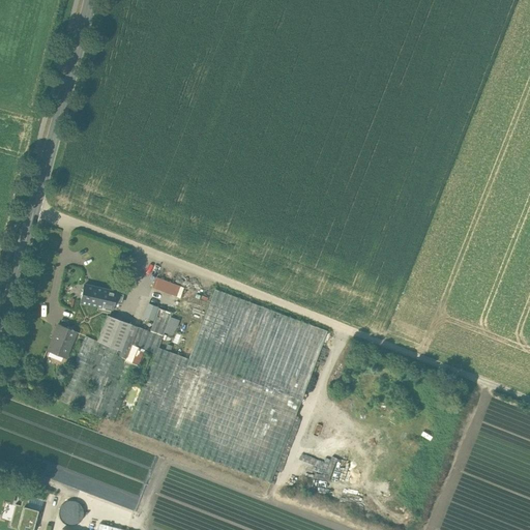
[(184,287),(156,276),(152,288),(180,298),(184,287)]
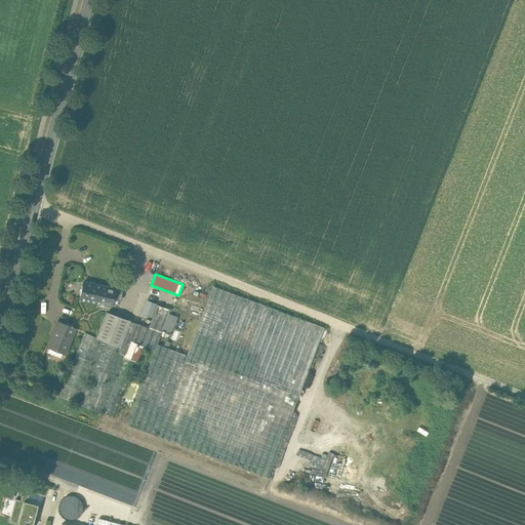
[(114,289),(83,281),(79,297),(111,306),(112,299),(118,301),(120,293),(114,292),(114,289)]
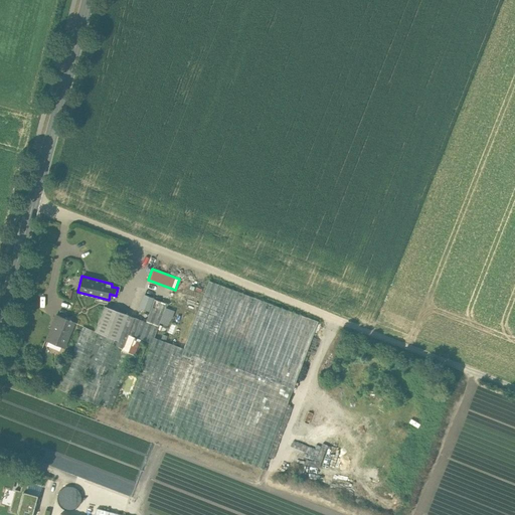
[(318,322),(210,282),(184,349),(293,390),(318,322)]
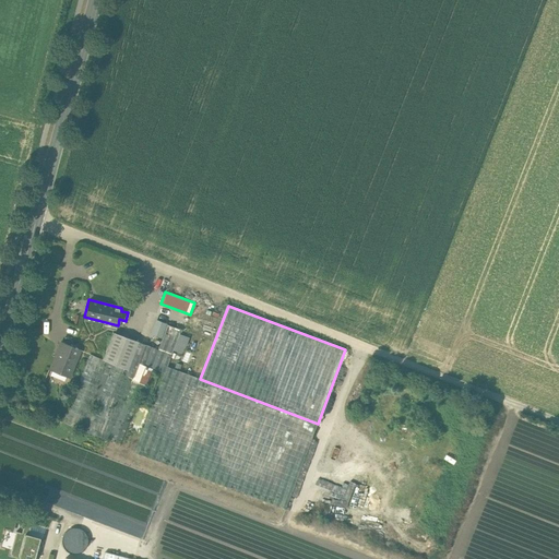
[(167,325),(158,349),(171,354),(181,330),(167,325)]
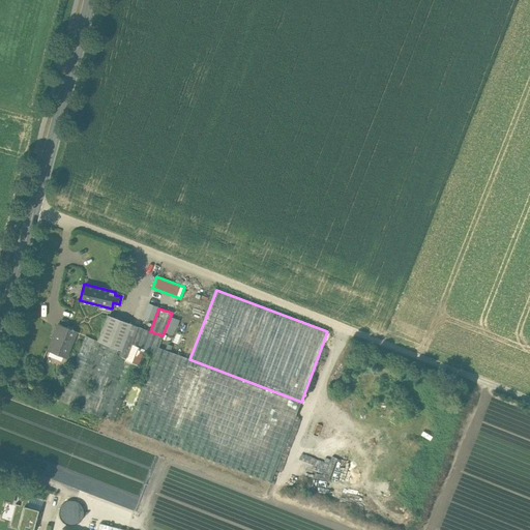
[(131,324),(107,316),(97,341),(122,351),(131,324)]
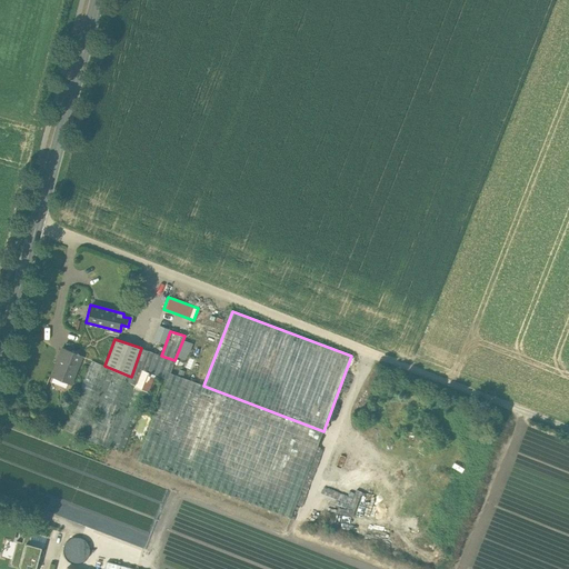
[(161,356),(141,348),(131,377),(137,379),(141,370),(155,375),(156,376),(162,378),(168,380),(170,373),(175,360),(161,356)]
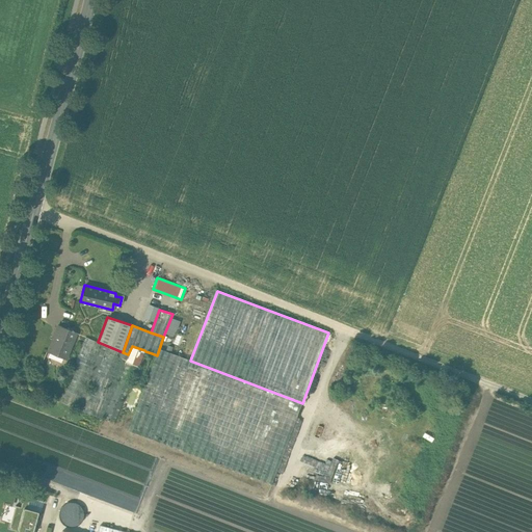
[(75,334),(58,326),(48,351),(65,358),(75,334)]
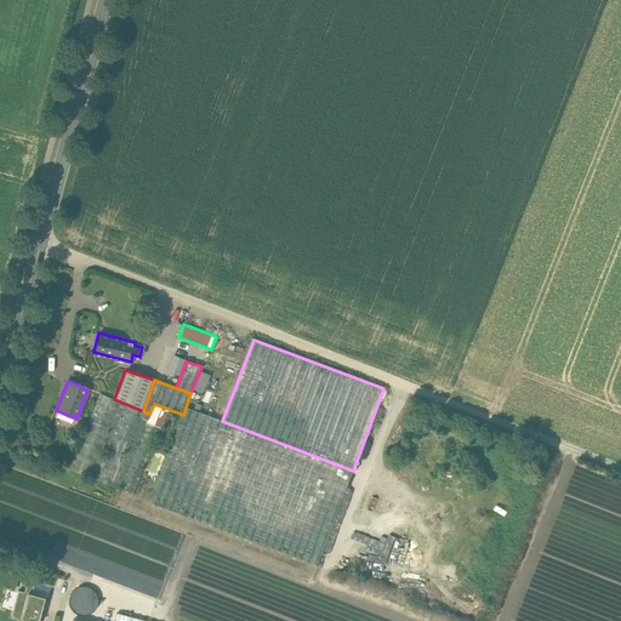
[(114,399),(100,393),(68,469),(119,490),(147,422),(149,414),(143,411),(114,399)]
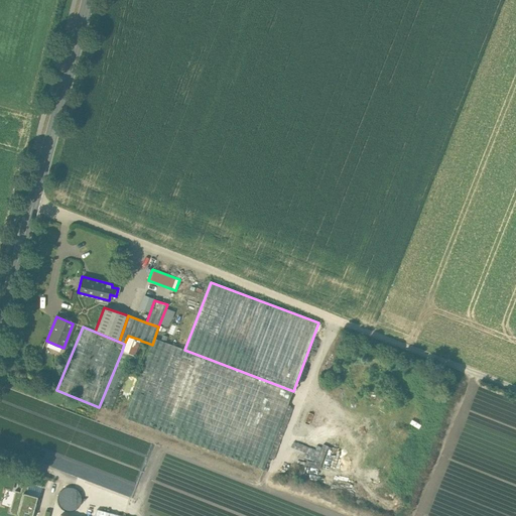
[(140,340),(128,336),(124,344),(122,351),(134,356),(140,340)]
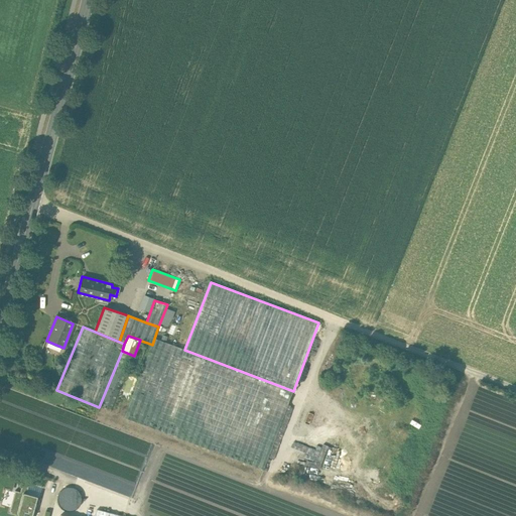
[(184,350),(154,339),(152,345),(124,417),(155,429),(184,350)]
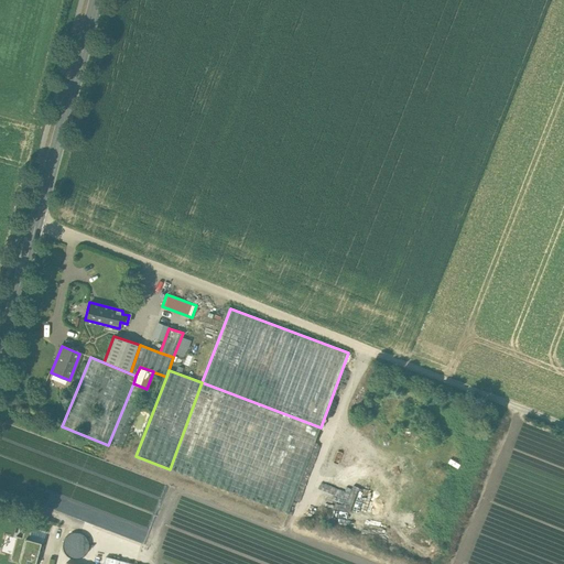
[(154,372),(145,396),(152,399),(161,375),(154,372)]
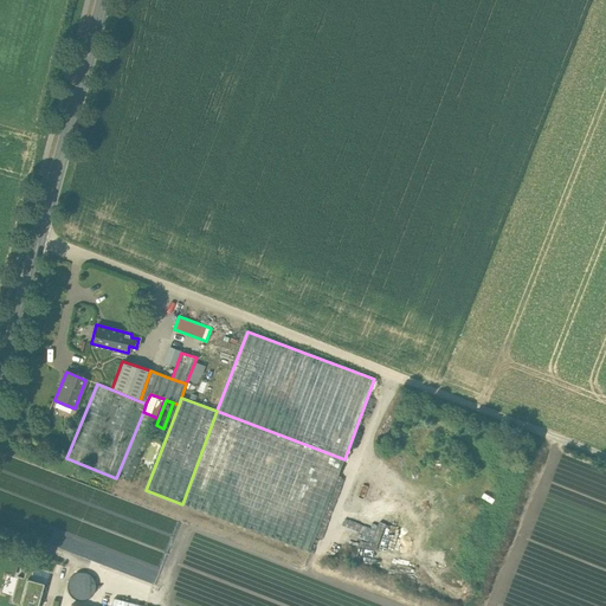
[(345,459),(217,411),(182,504),(310,553),(345,459)]
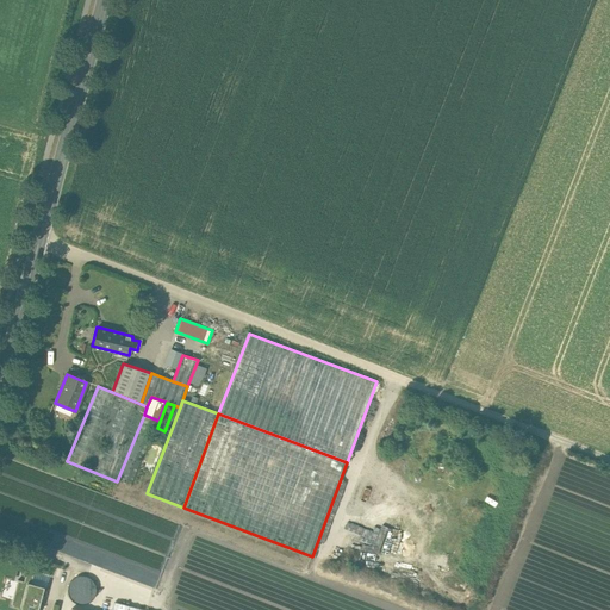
[(144,415),(117,481),(131,487),(159,421),(144,415)]
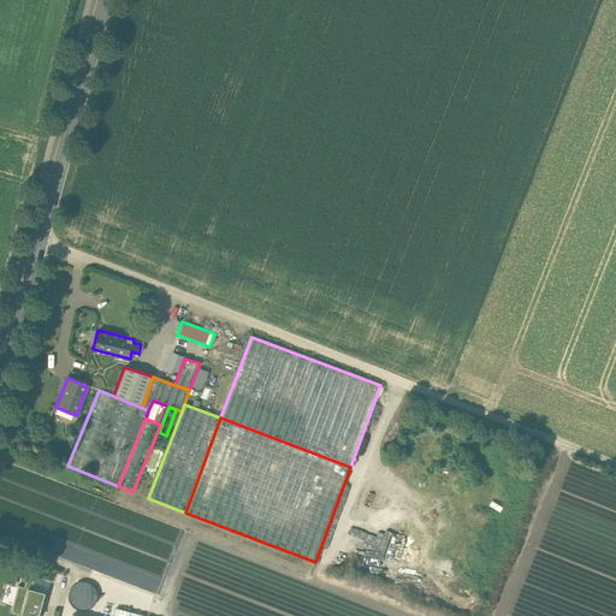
[(27,575),(23,586),(46,592),(49,581),(27,575)]
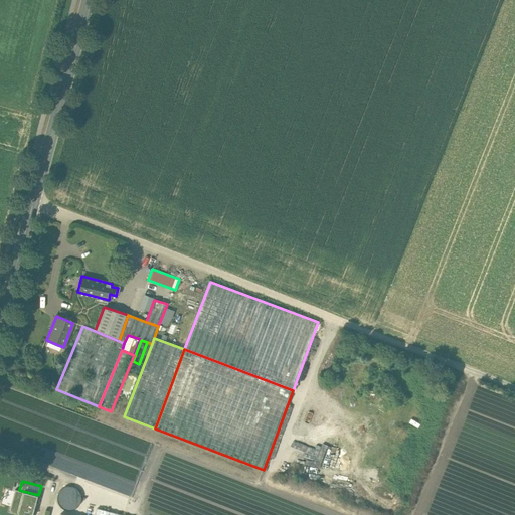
[(79,507),(80,489),(60,488),(60,507),(79,507)]
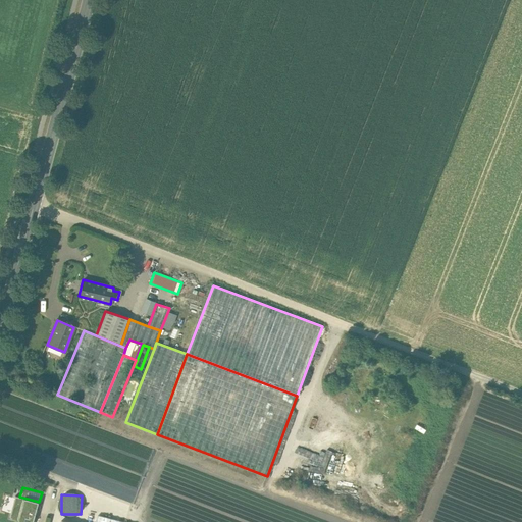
[(24,521),(32,521),(36,501),(13,498),(10,520),(24,521)]
